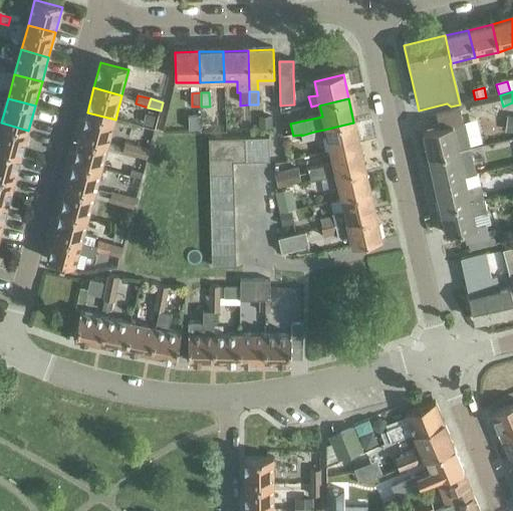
[(429,159),(469,150),(460,110),(437,116),(439,129),(423,132),(429,159)]
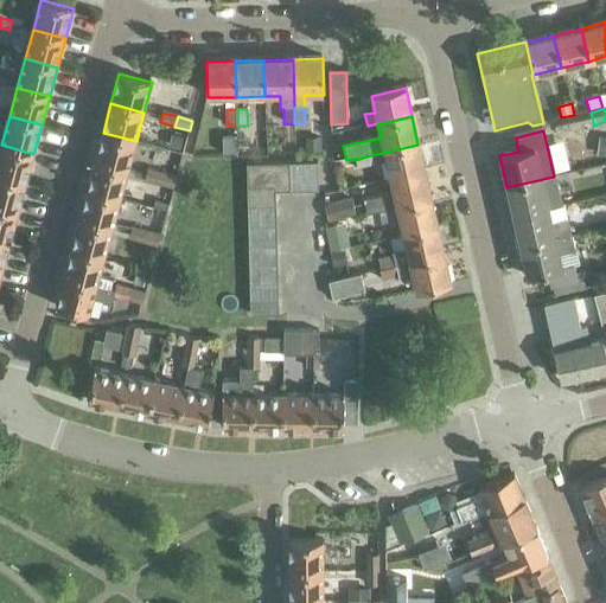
[(136,141),(103,133),(95,161),(128,171),(136,141)]
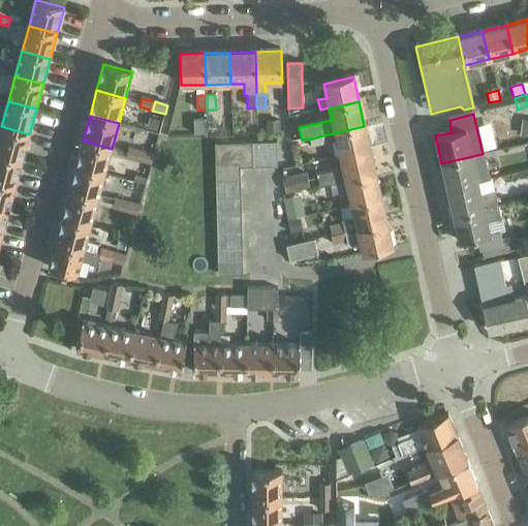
[(149,118),(146,128),(156,131),(159,121),(149,118)]
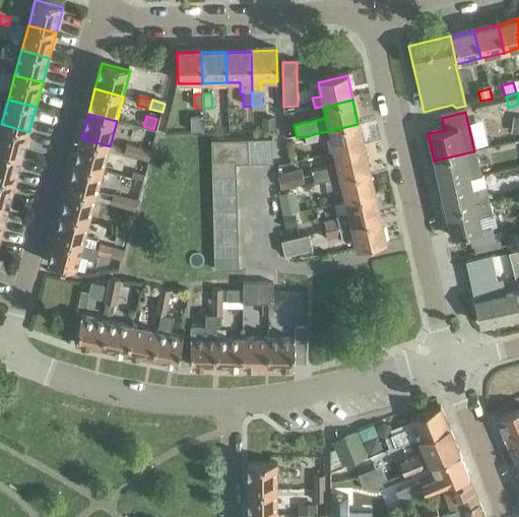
[(201,118),(189,118),(190,132),(201,132),(201,118)]
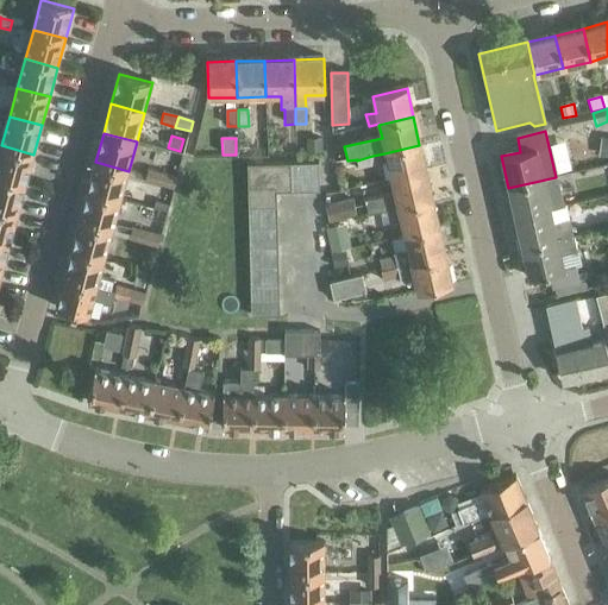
[(321,139),(306,140),(307,153),(321,153),(321,139)]
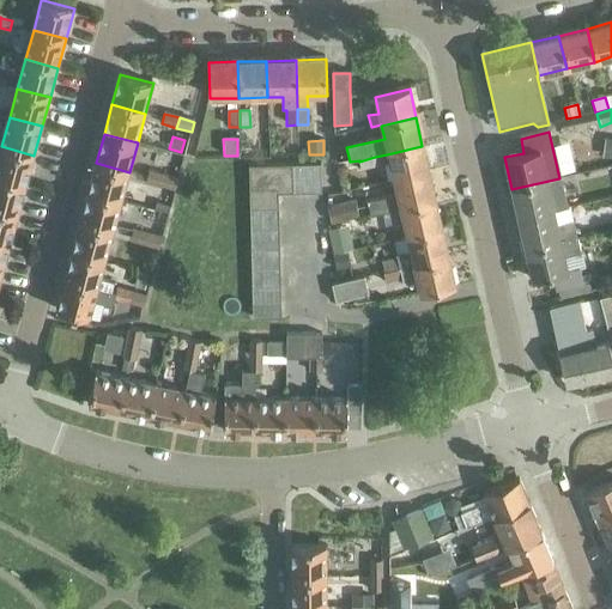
[(34,156),(1,146),(0,151),(0,177),(26,184),(34,156)]
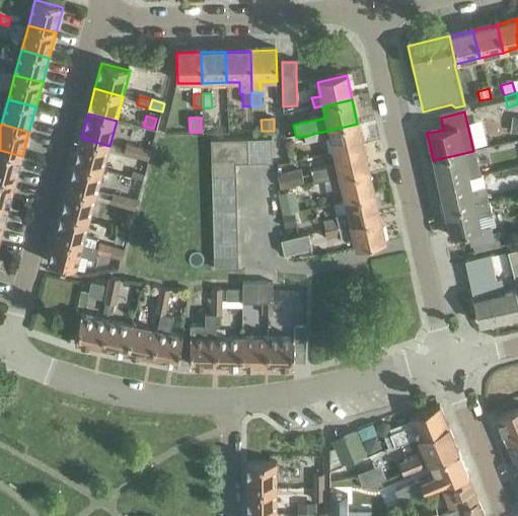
[(363,148),(357,124),(327,131),(334,155),(363,148)]
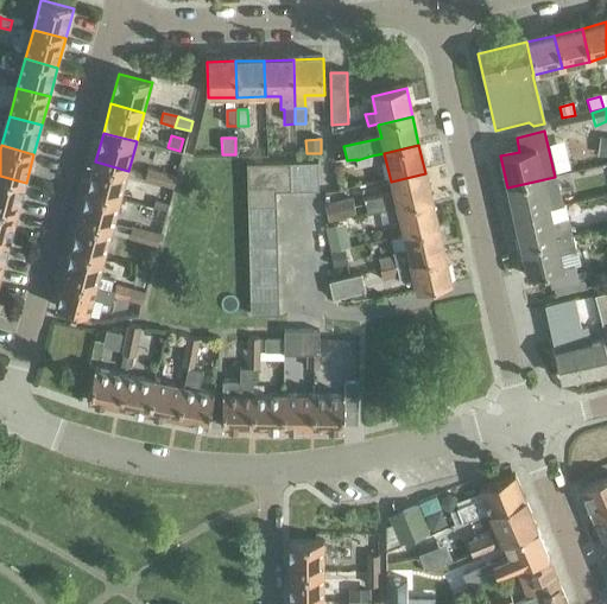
[(372,156),(356,160),(359,169),(374,165),(372,156)]
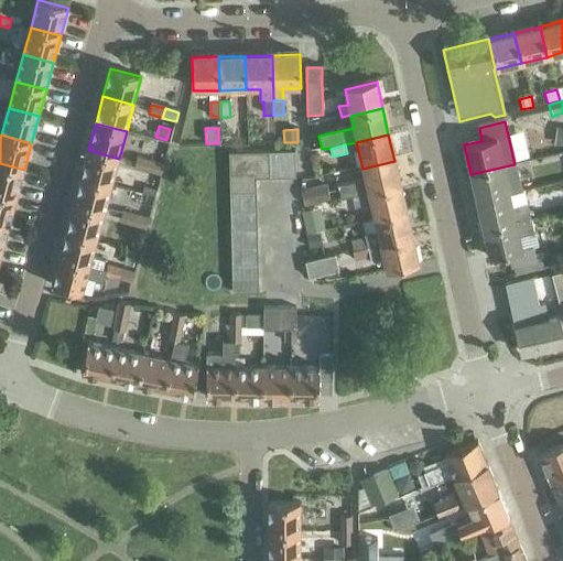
[(88,150),(82,177),(111,185),(119,159),(88,150)]
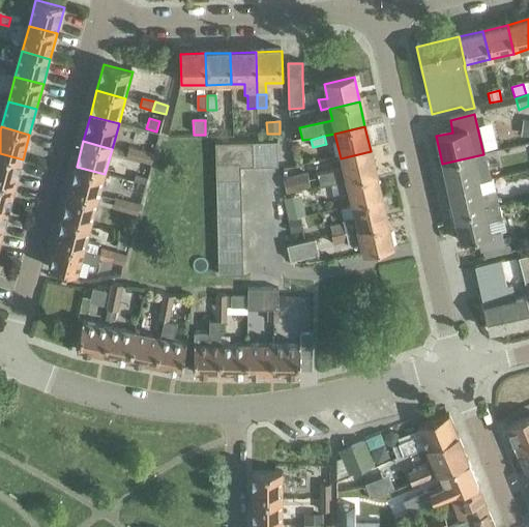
[(254,169),(253,144),(215,145),(216,166),(240,165),(240,169),(241,169),(254,169)]
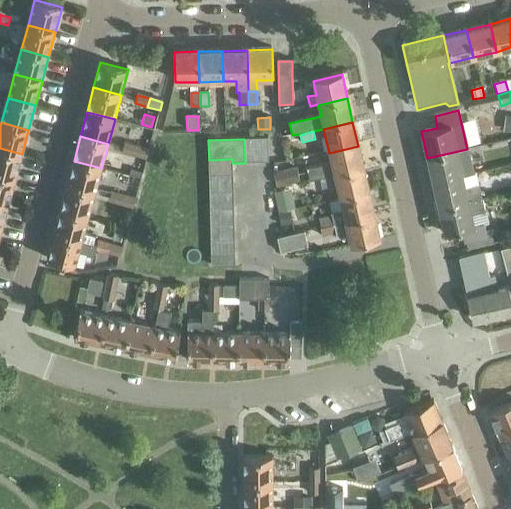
[(257,163),(256,139),(244,139),(245,163),(257,163)]
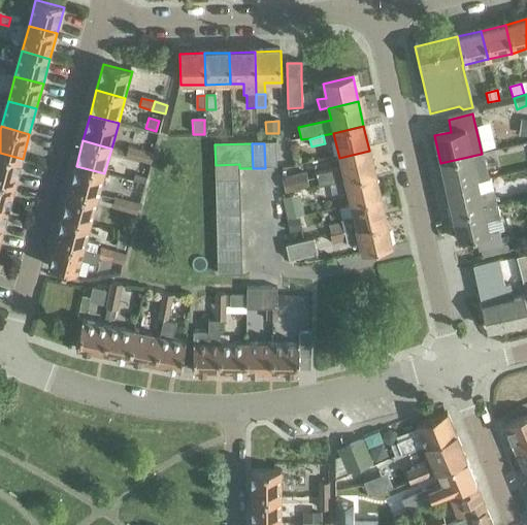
[(276,143),(264,143),(265,168),(277,167),(276,143)]
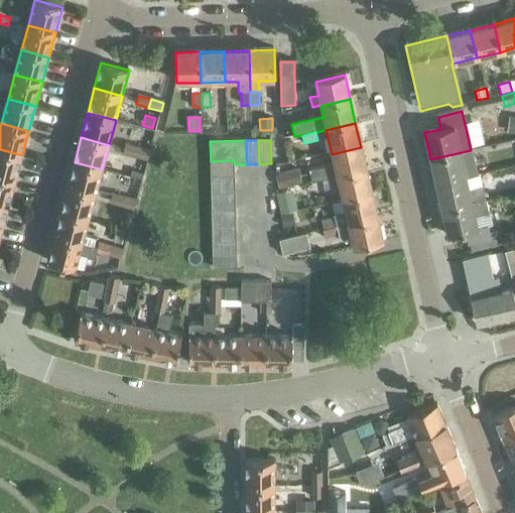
[(135,157),(138,148),(126,145),(123,153),(135,157)]
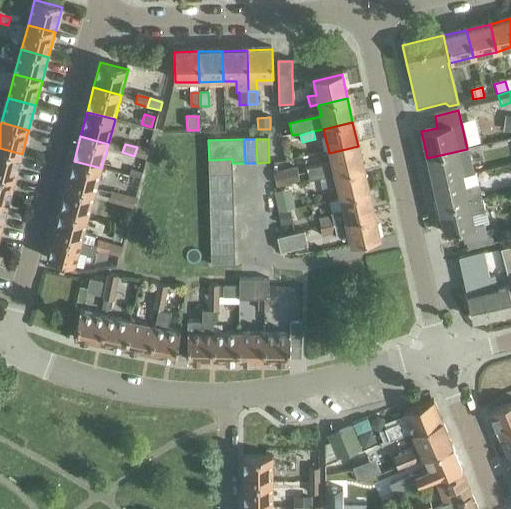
[(358,146),(329,153),(331,165),(307,171),(311,182),(324,179),(334,176),(363,169),(358,146)]
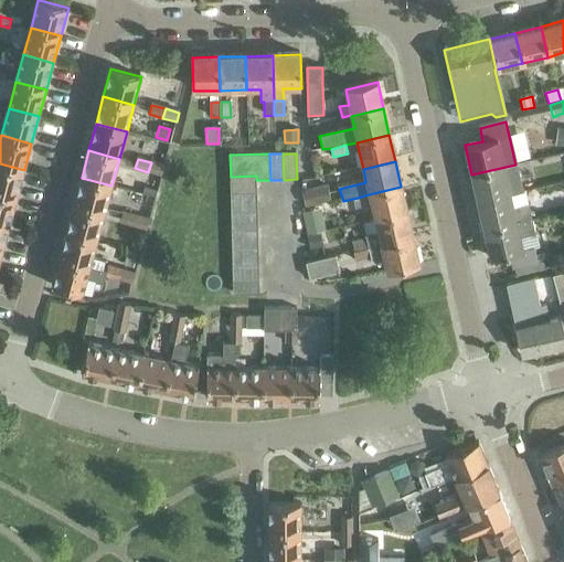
[(165,166),(151,162),(148,172),(161,176),(165,166)]
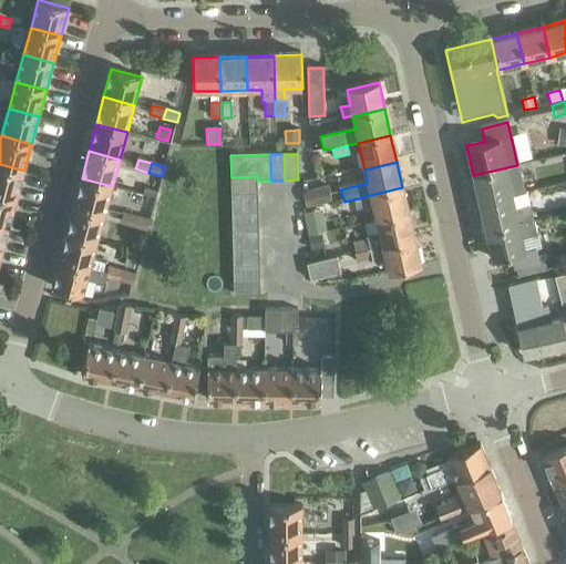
[(24,171),(0,164),(0,193),(17,198),(24,171)]
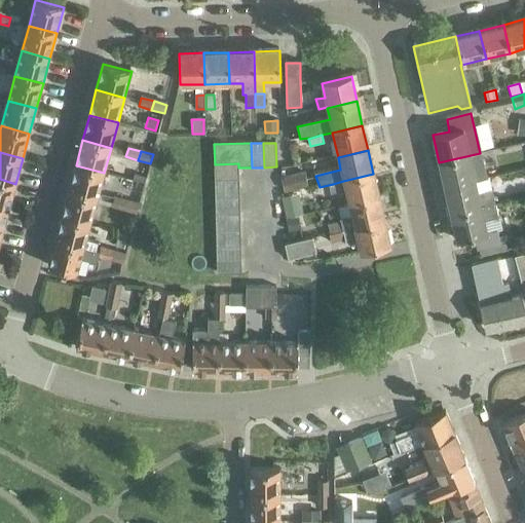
[(480,153),(439,162),(444,188),(487,179),(482,153),(480,154),(480,153)]
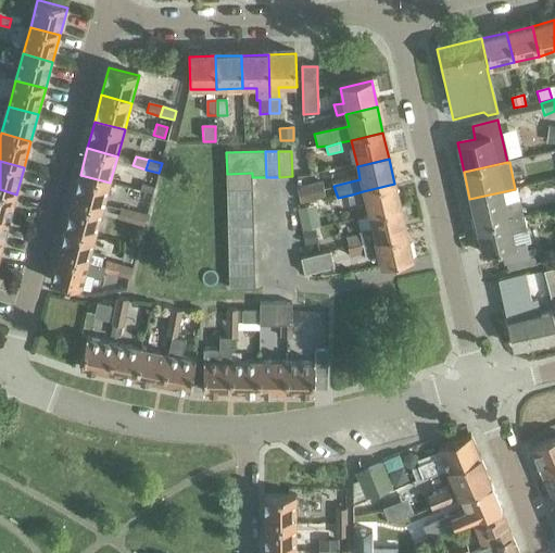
[(253,190),(253,177),(252,177),(252,173),(227,174),(227,190),(253,190)]
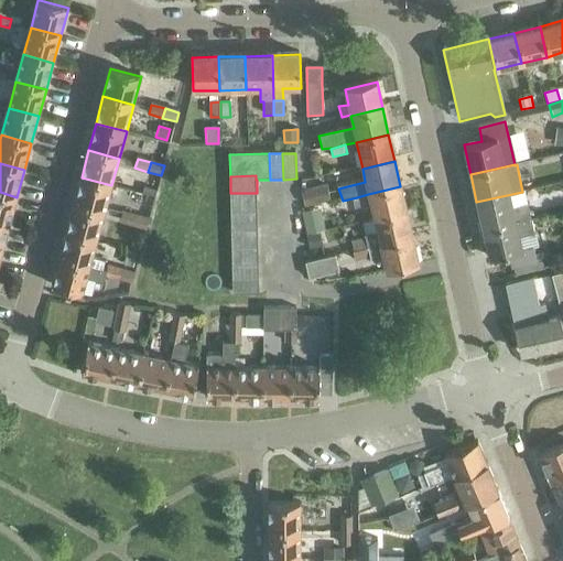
[(111,185),(82,177),(74,204),(105,213),(111,185)]
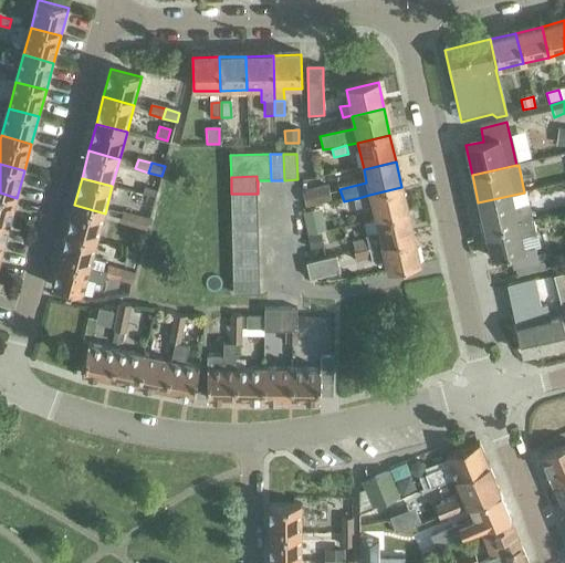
[(401,187),(369,195),(375,221),(407,214),(401,187)]
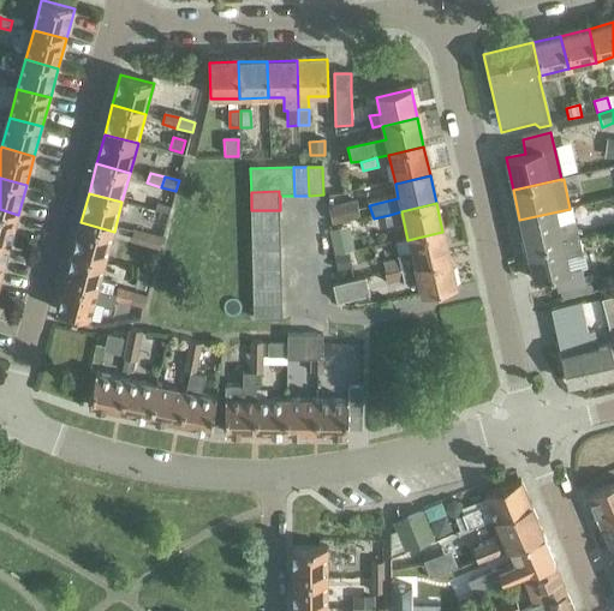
[(156,204),(154,211),(156,211),(167,215),(168,215),(170,207),(156,204)]
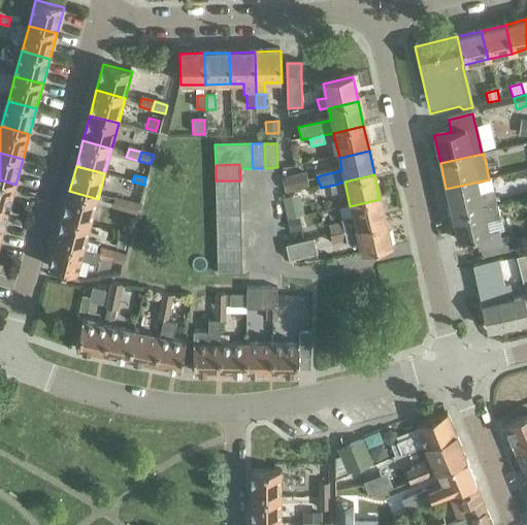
[(309,189),(306,176),(284,183),(287,195),(309,189)]
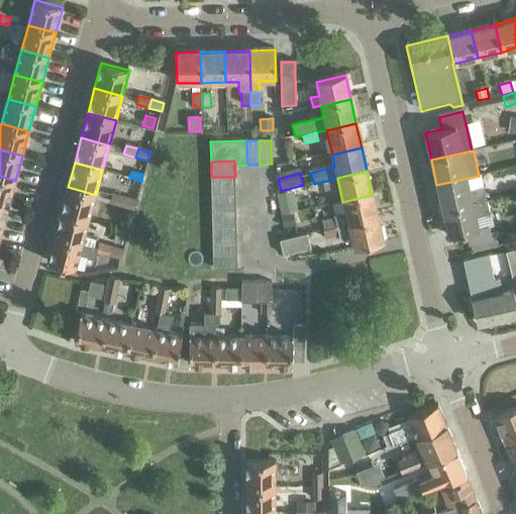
[(15,181),(0,176),(0,202),(9,205),(15,181)]
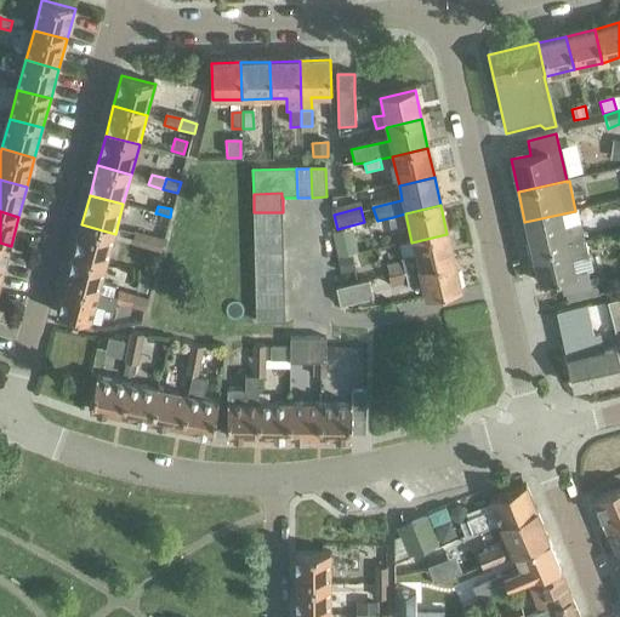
[(575,212),(575,211),(524,222),(532,252),(585,241),(578,211),(575,212)]
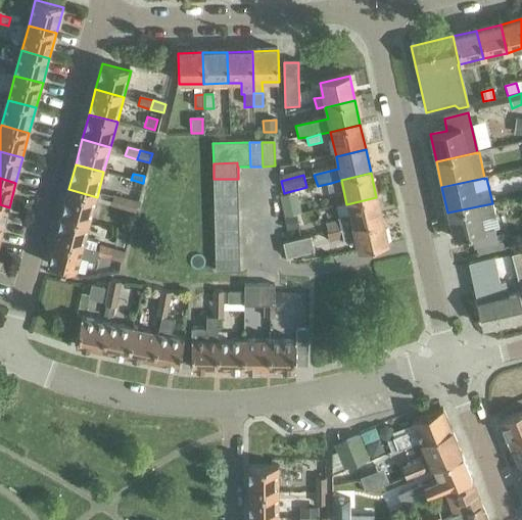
[(238,197),(238,179),(214,179),(214,197),(238,197)]
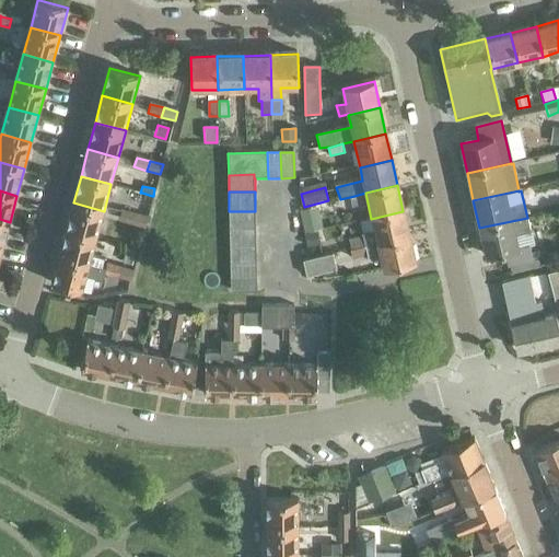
[(354,196),(340,199),(342,209),(357,205),(354,196)]
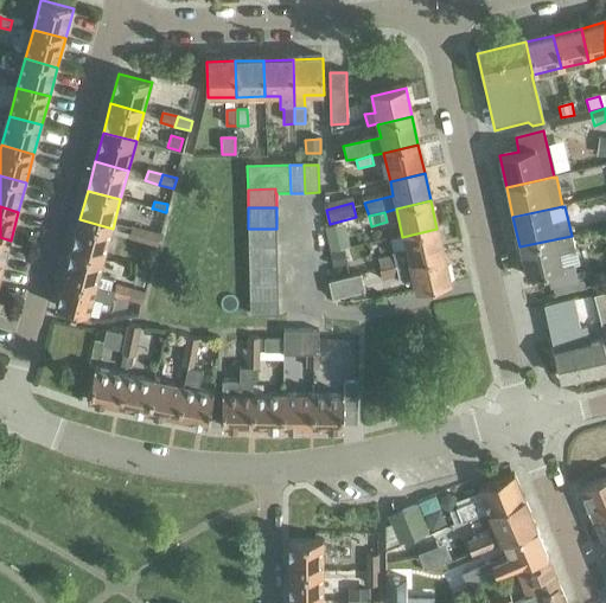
[(80,219),(72,249),(104,257),(113,229),(80,219)]
